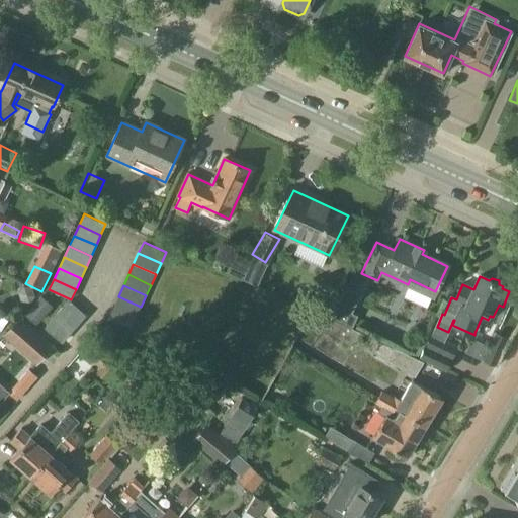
[(39,295),(23,314),(35,325),(52,307),(39,295)]
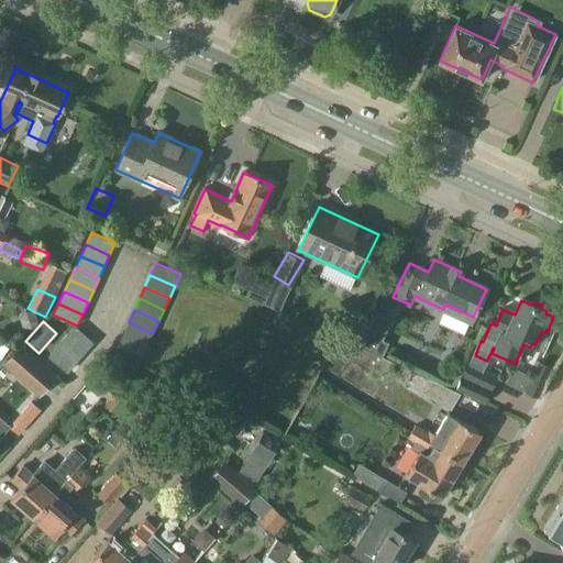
[(147,345),(153,333),(129,322),(123,333),(147,345)]
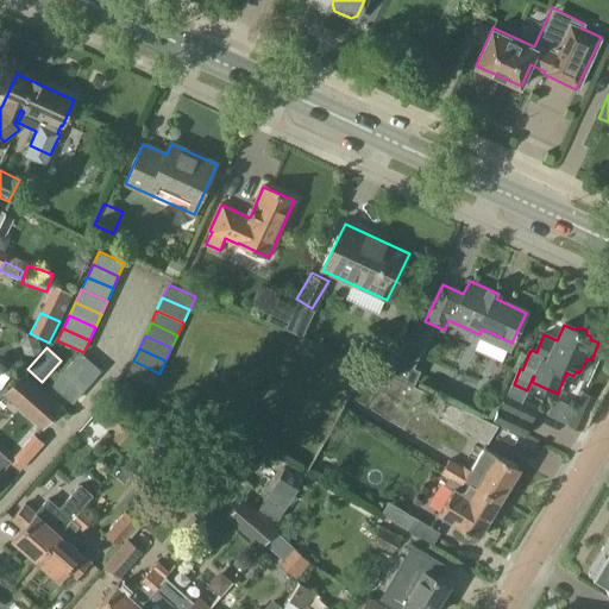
[(81,352),(67,369),(76,377),(92,360),(83,353),(81,352)]
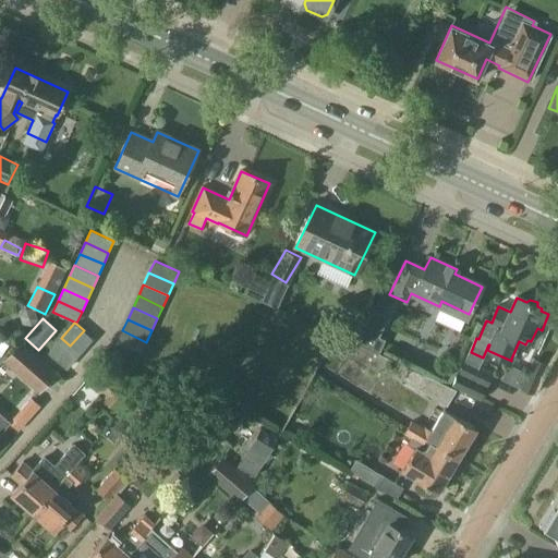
[(84,330),(70,346),(80,354),(93,339),(84,330)]
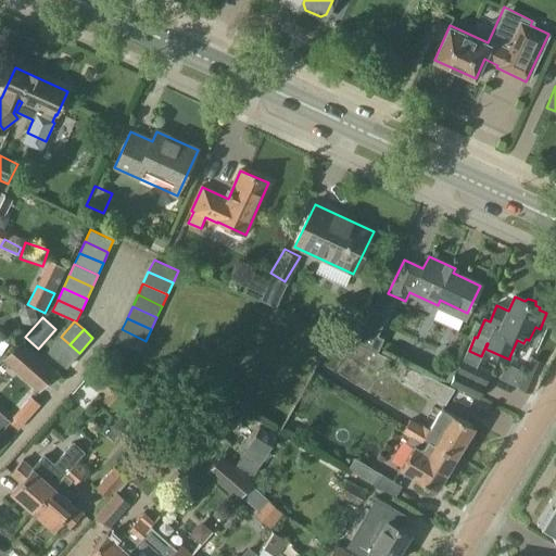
[(140,352),(146,341),(122,329),(116,341),(140,352)]
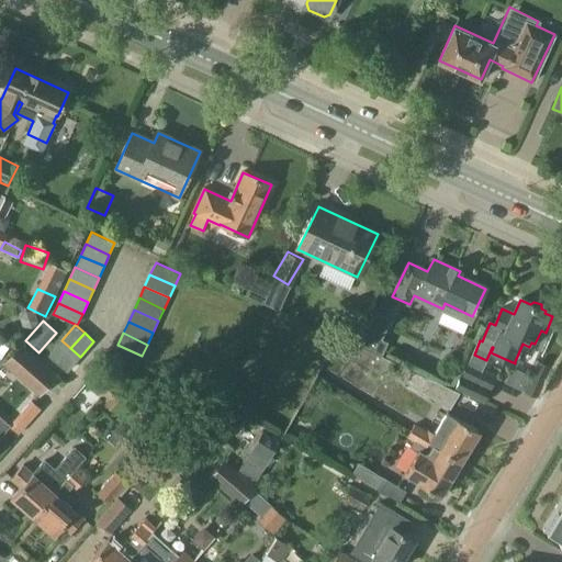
[(80,357),(70,348),(62,340),(48,356),(67,372),(80,357)]
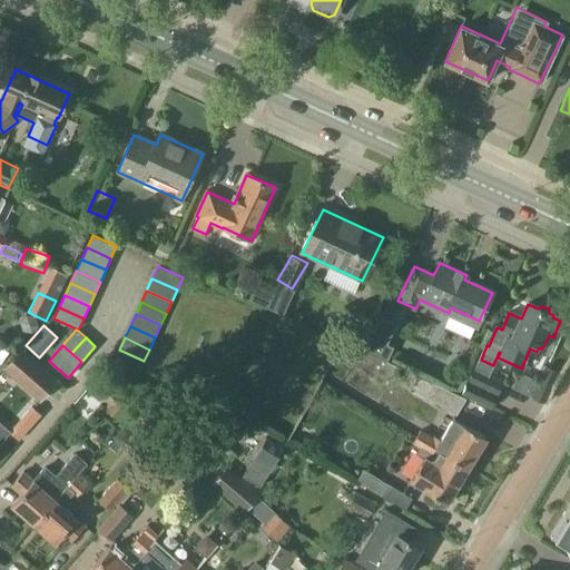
[(21,350),(2,371),(35,399),(39,402),(57,381),(21,350)]
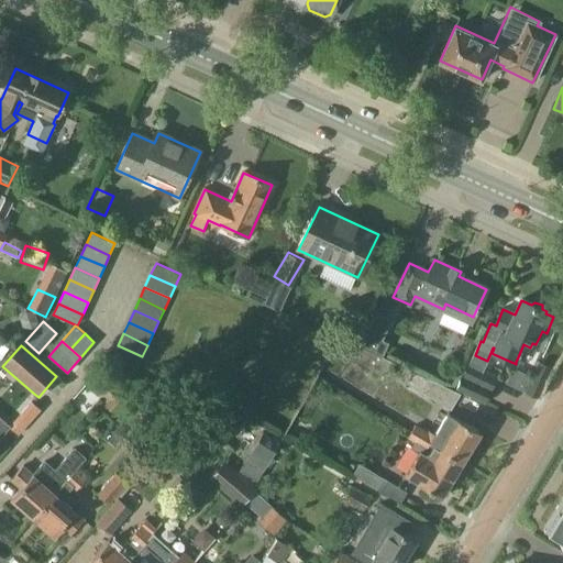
[(334,376),(346,357),(337,351),(324,370),(334,376)]
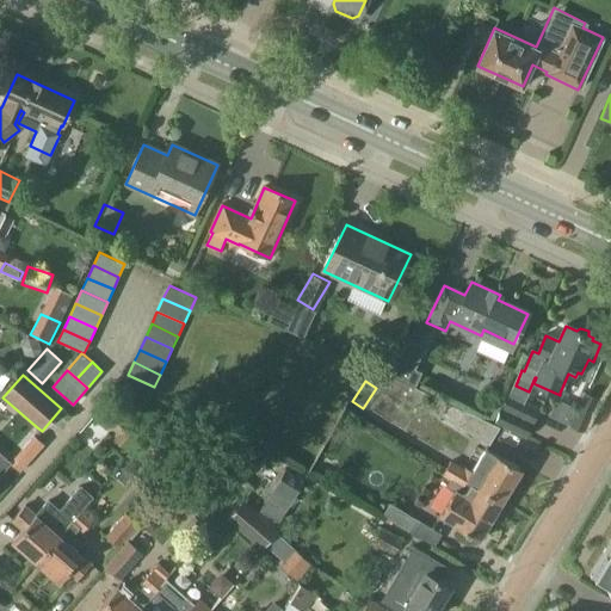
[(584,431),(598,399),(584,392),(575,408),(556,399),(548,414),(584,431)]
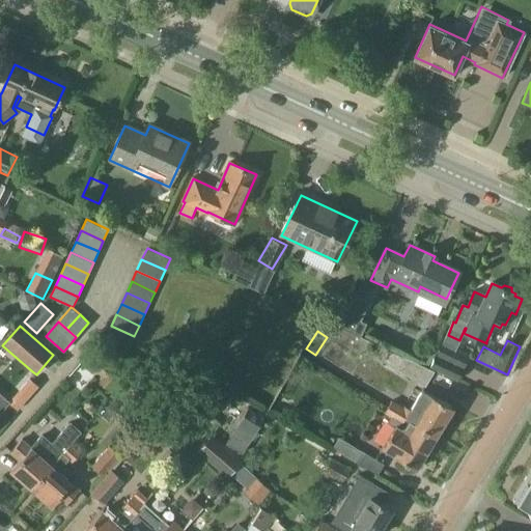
[(428,367),(456,380),(469,355),(441,341),(428,367)]
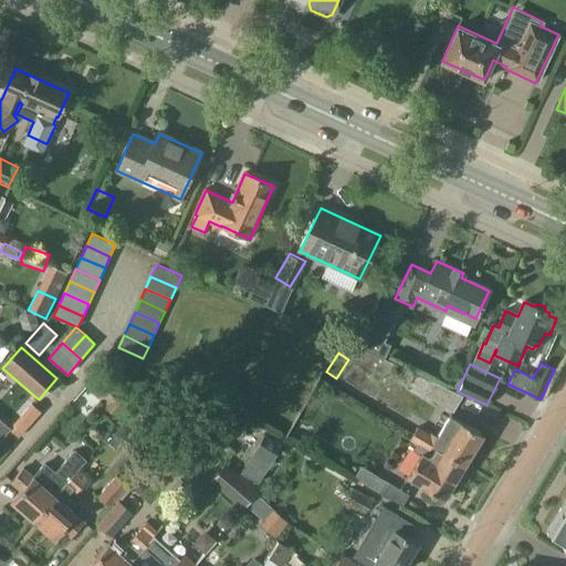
[(408,370),(400,381),(451,411),(461,395),(408,370)]
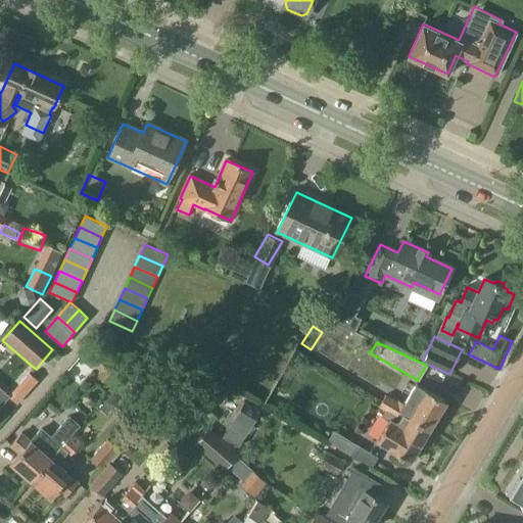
[(133,369),(119,384),(148,410),(162,394),(133,369)]
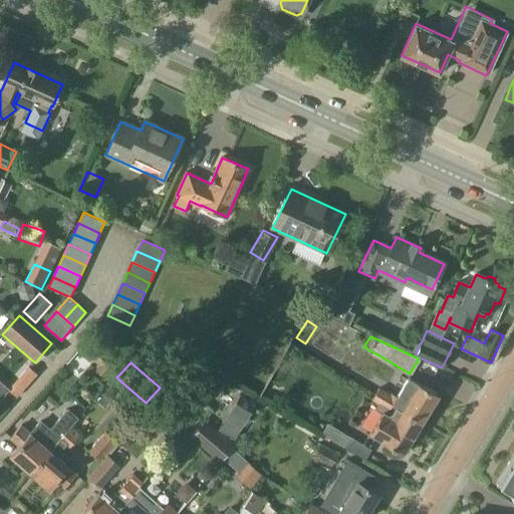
[(390,394),(382,406),(388,409),(387,409),(394,413),(397,408),(422,423),(438,396),(409,377),(398,396),(392,392),(390,394)]
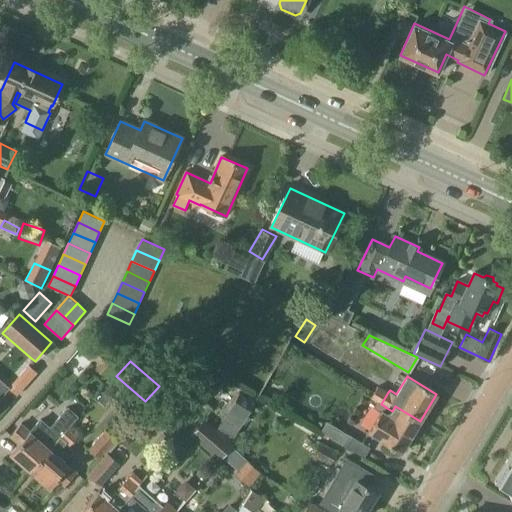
[(0,399),(10,389),(0,380),(0,399)]
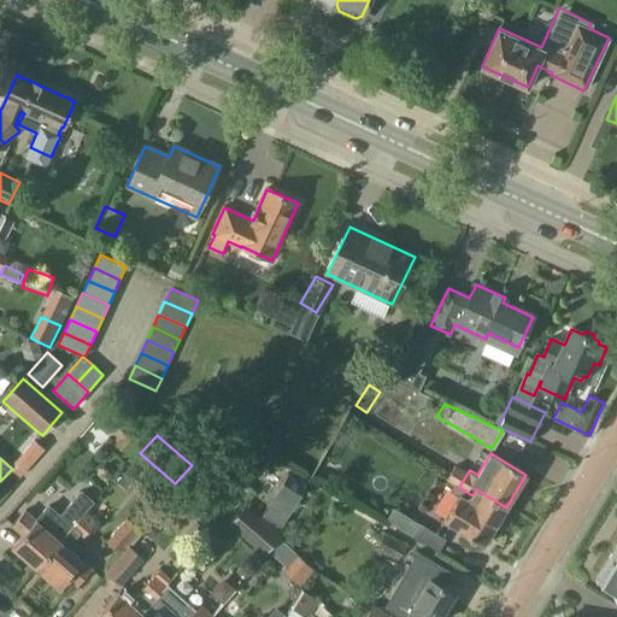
[(459,487),(468,472),(457,465),(448,481),(459,487)]
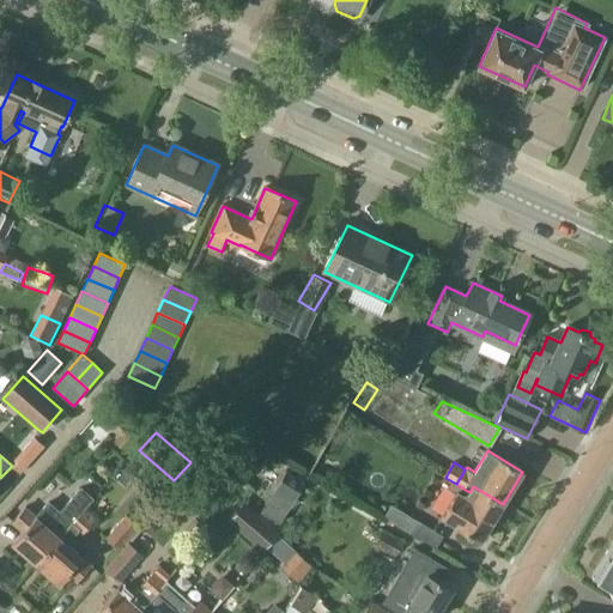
[(286,469),(260,513),(279,523),(305,481),(286,469)]
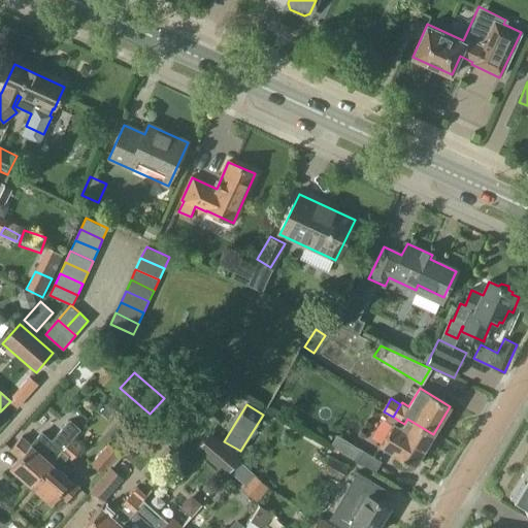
[(21,436),(9,450),(20,459),(11,468),(31,486),(73,438),(81,429),(69,419),(51,438),(43,432),(31,446),(21,436)]
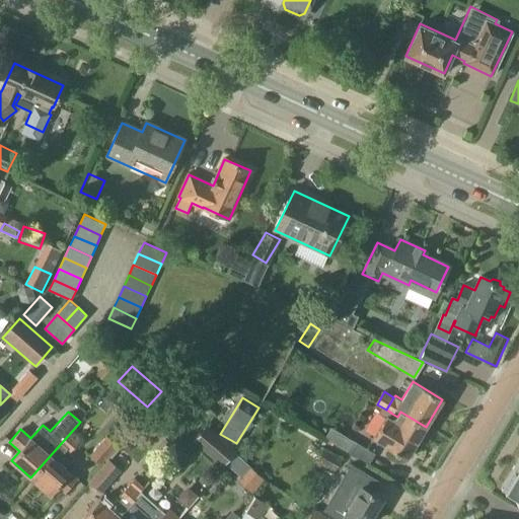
[(426,427),(400,412),(397,417),(390,413),(388,418),(387,417),(375,438),(387,445),(387,446),(406,458),(426,427)]
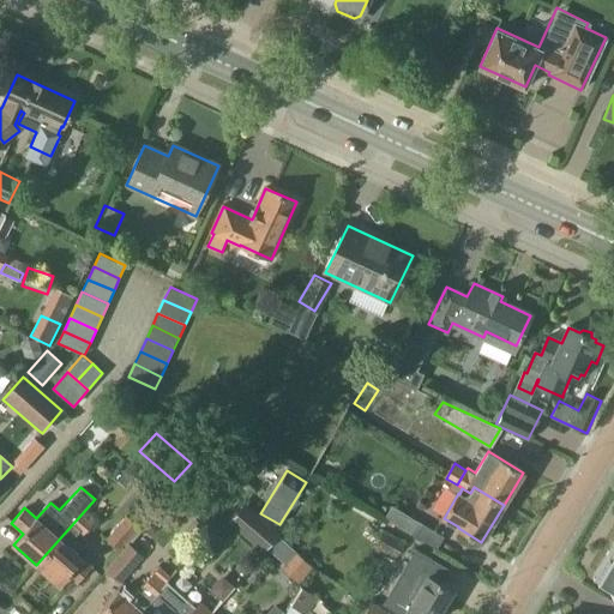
[(85,510),(36,565),(59,585),(67,576),(76,584),(92,565),(84,558),(83,559),(68,547),(72,543),(70,541),(77,533),(80,536),(96,519),(85,510)]
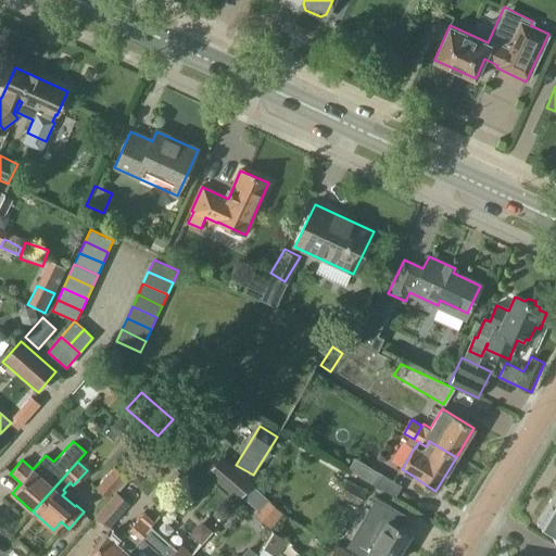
[(114,467),(95,488),(106,498),(125,478),(114,467)]
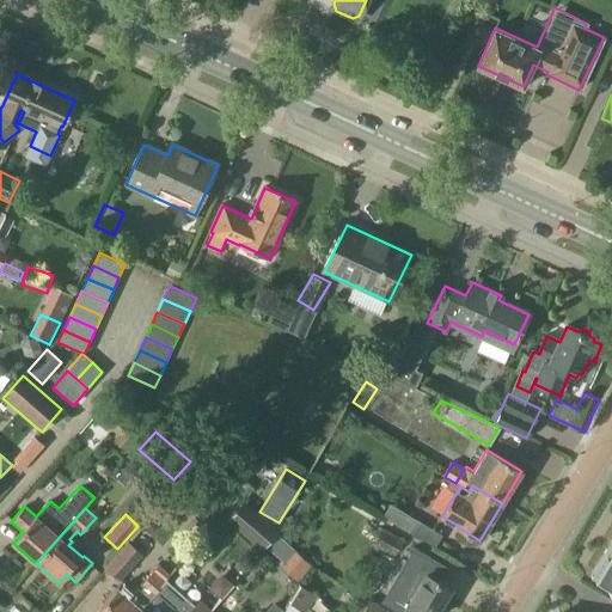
[(442,534),(416,519),(416,520),(405,514),(398,525),(435,546),(442,534)]
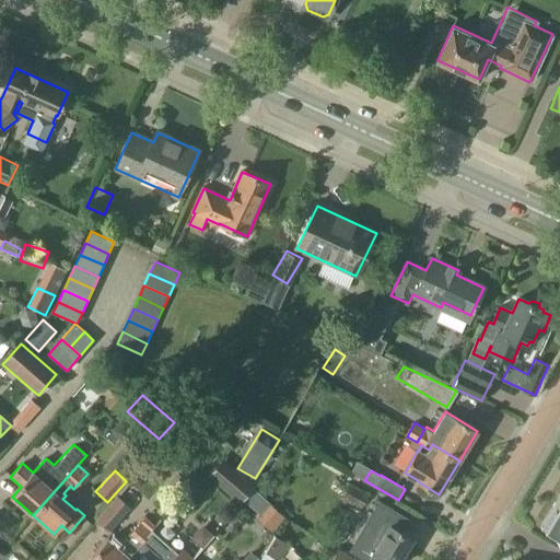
[(360,509),(369,493),(349,481),(340,497),(360,509)]
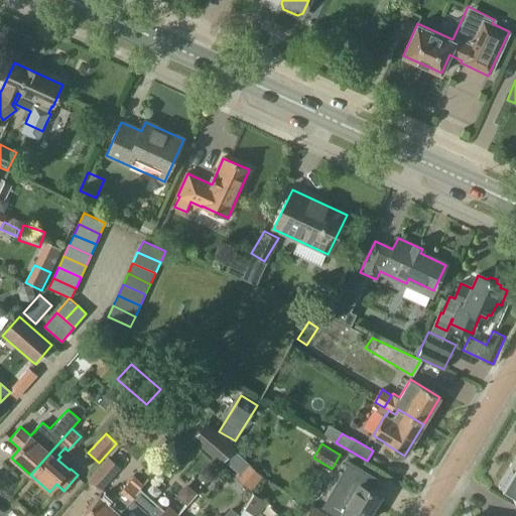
[(259,444),(254,453),(267,463),(273,455),(259,444)]
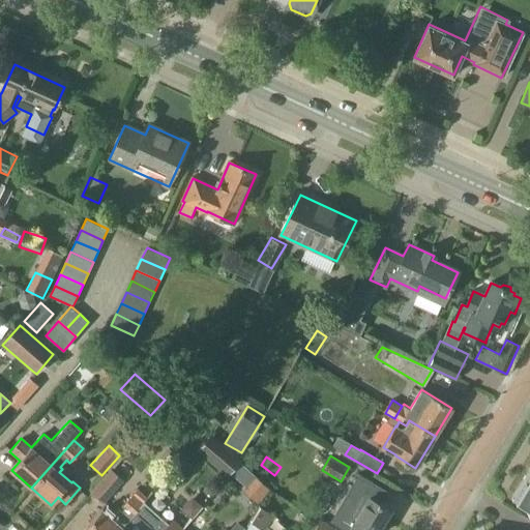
[(529,466),(511,497),(527,506),(529,508),(529,466)]
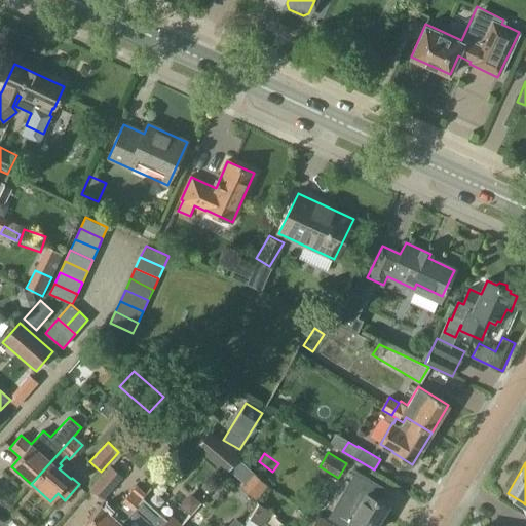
[(108,465),(88,487),(102,499),(121,478),(108,465)]
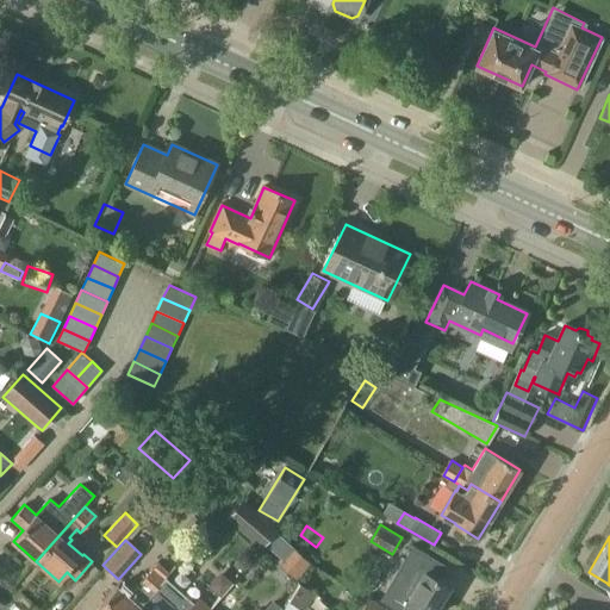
[(380,599),(379,601),(394,609),(435,609),(449,587),(437,579),(446,565),(412,546),(411,547),(412,548),(385,593),(387,595),(384,602),(380,599)]
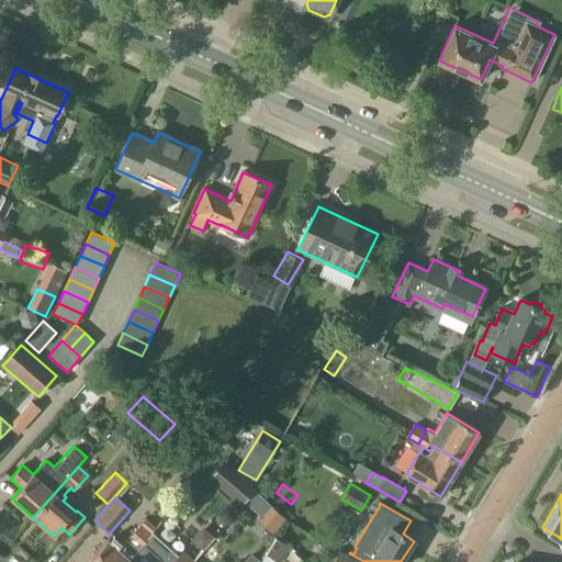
[(270,504),(256,519),(271,534),(285,518),(270,504)]
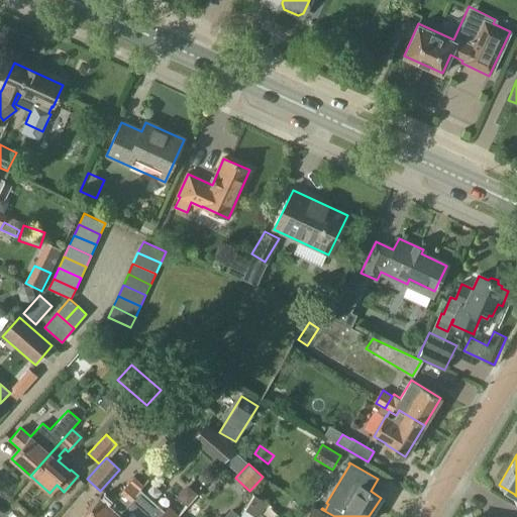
[(116,516),(140,490),(130,481),(120,491),(108,505),(99,497),(81,516),(116,516)]
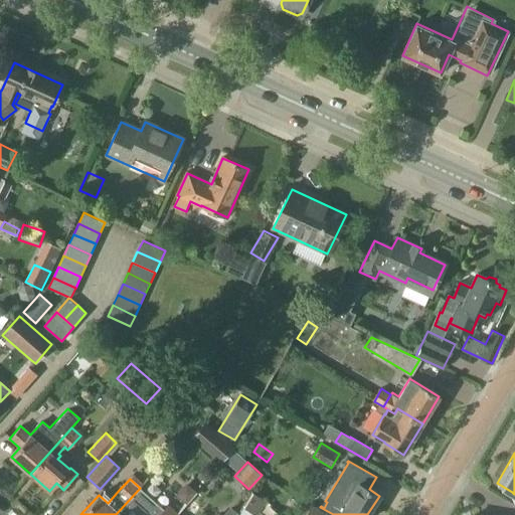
[(186,503),(196,492),(188,485),(179,496),(186,503)]
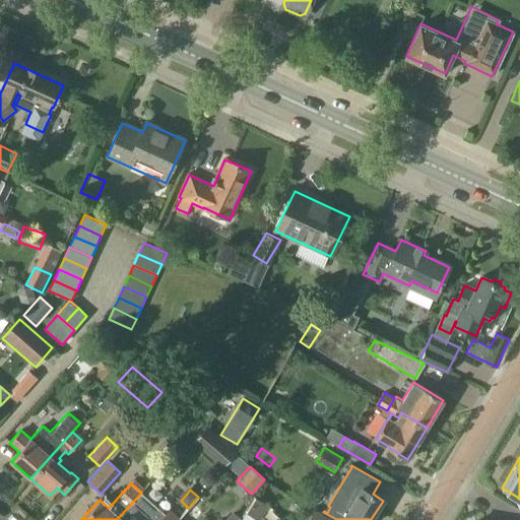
[(141,493),(117,519),(157,519),(165,513),(142,493),(141,493)]
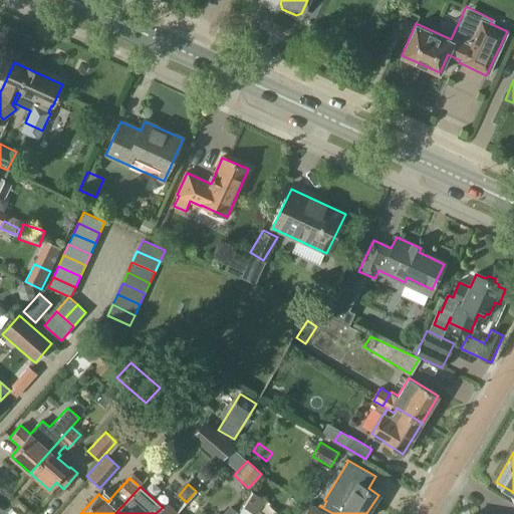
[(178,512),(175,513),(189,513),(195,508),(187,501),(178,512)]
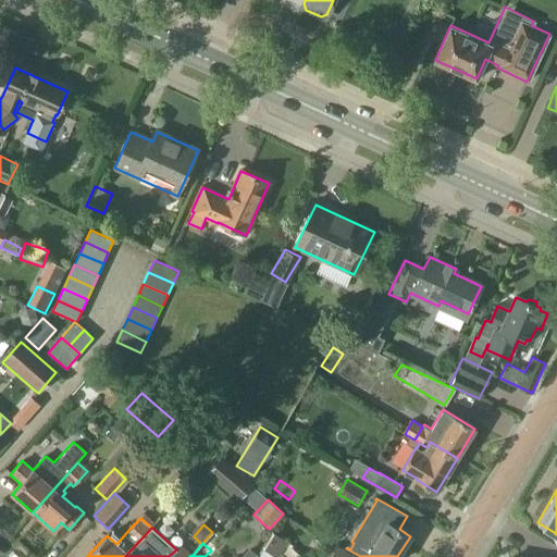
[(189,556),(193,555),(190,553),(193,552),(185,545),(183,548),(180,545),(176,549),(169,556),(189,556)]
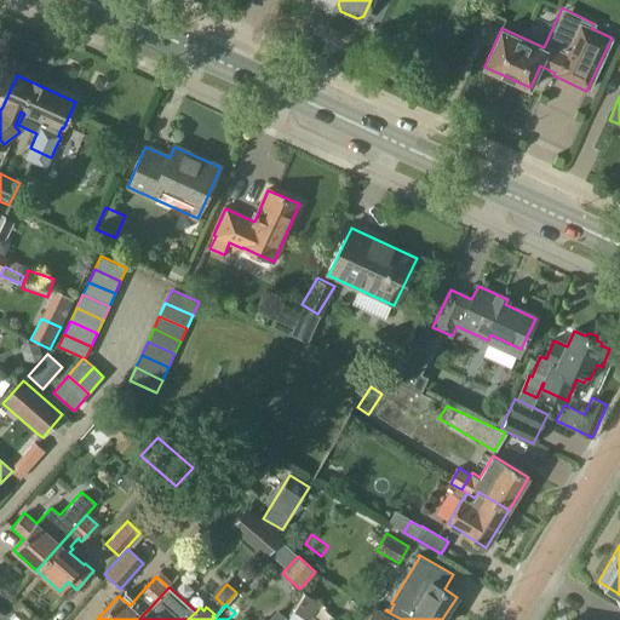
[(394,619),(377,609),(369,619),(394,619)]
